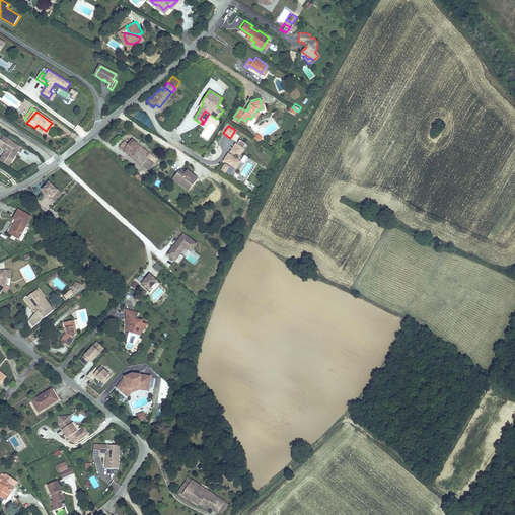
[(0,146),(7,151),(4,156),(12,162),(16,156),(15,155),(16,152),(18,154),(22,148),(5,137),(0,145),(0,146)]
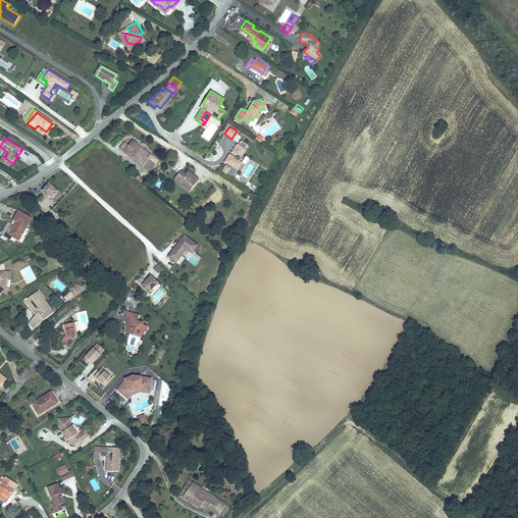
[(152,158),(150,156),(147,159),(143,156),(149,150),(135,139),(132,143),(128,140),(121,147),(148,170),(156,163),(153,161),(156,158),(154,156),(152,158)]
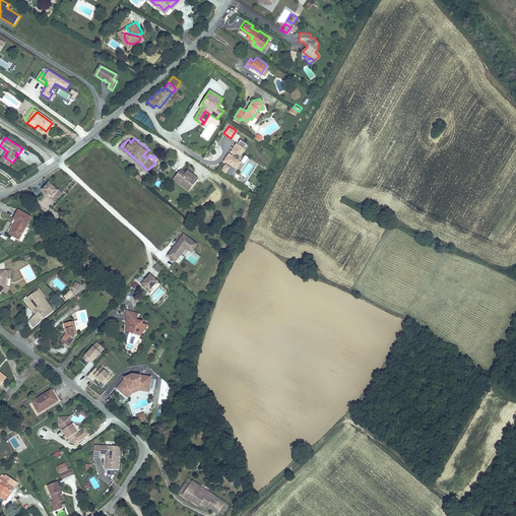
[(247,143),(241,139),(238,143),(237,142),(232,151),(234,152),(232,154),(230,152),(224,159),(237,168),(242,160),(236,156),(237,154),(240,156),(245,148),(244,147),(247,143)]
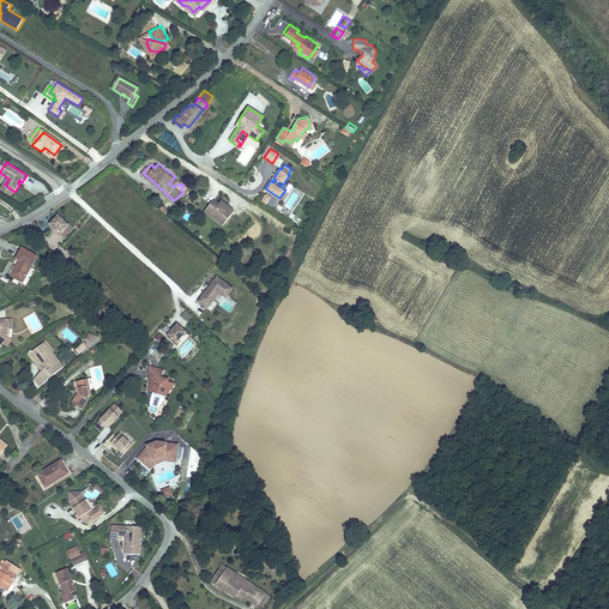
[(173,187),(176,184),(179,180),(175,176),(168,184),(173,187)]
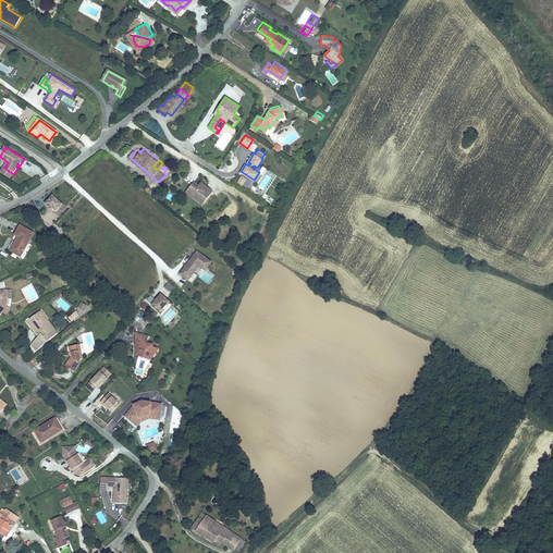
[(13,174),(4,168),(1,173),(10,179),(13,174)]
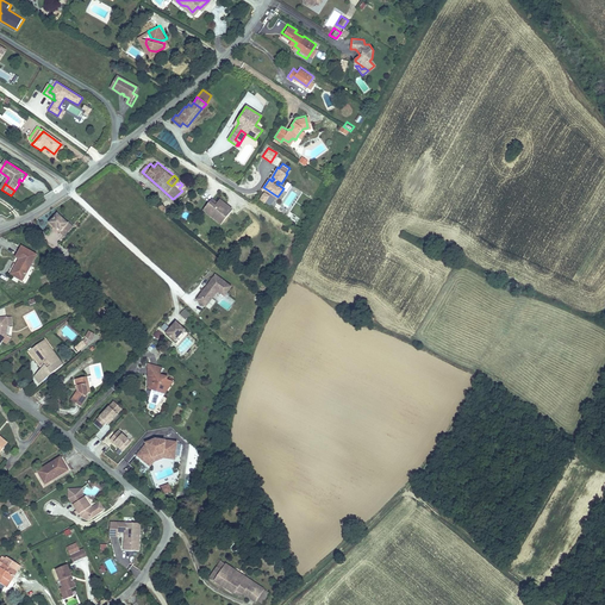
[(231,207),(218,198),(216,201),(213,204),(209,200),(201,209),(210,214),(212,211),(223,218),(231,207)]
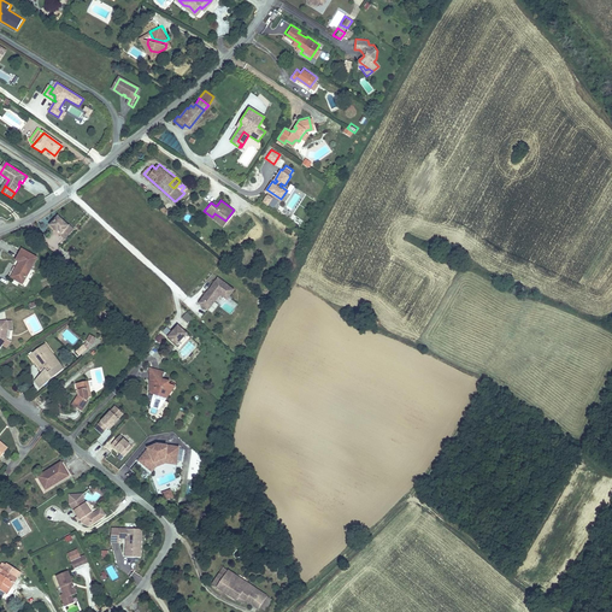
[(225,221),(215,213),(212,217),(223,225),(225,221)]
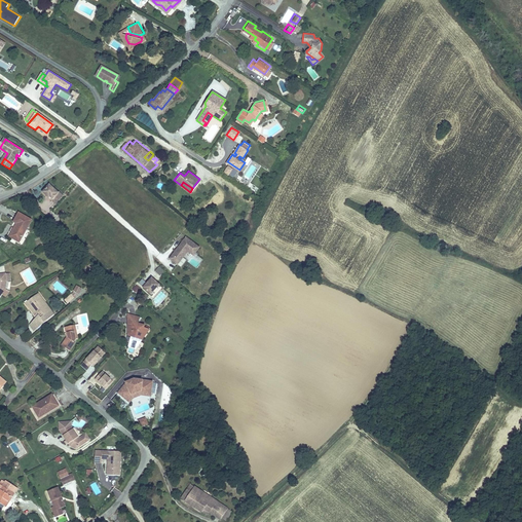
[(51,198),(56,201),(60,197),(64,192),(60,189),(58,190),(49,183),(42,190),(46,193),(48,192),(53,196),(51,198)]
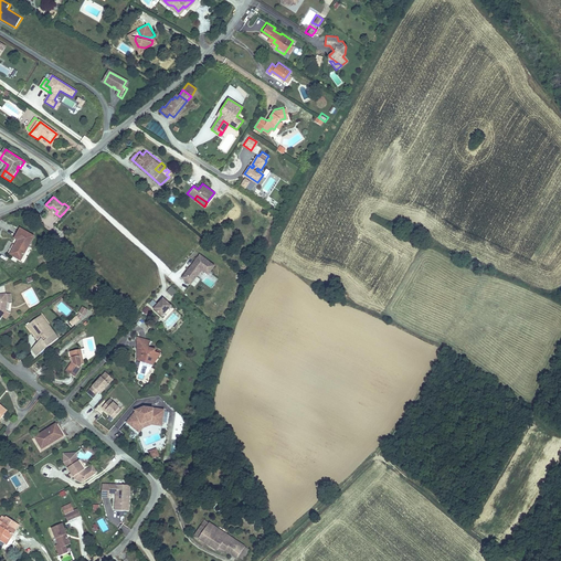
[(14,250),(11,254),(19,260),(33,236),(21,228),(14,236),(18,240),(21,241),(18,245),(16,244),(12,249),(14,250)]
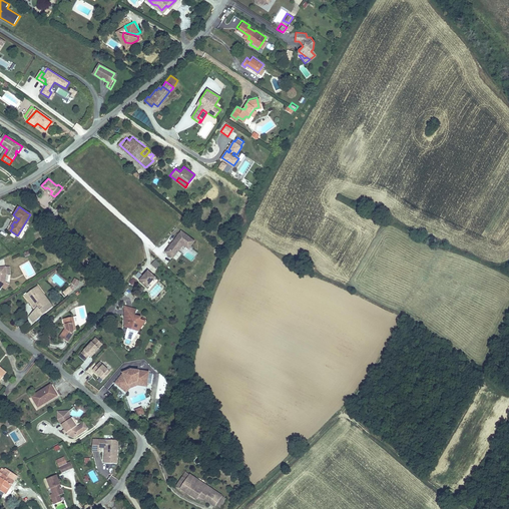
[(180,226),(164,248),(172,253),(178,246),(176,245),(181,236),(189,242),(194,236),(180,226)]
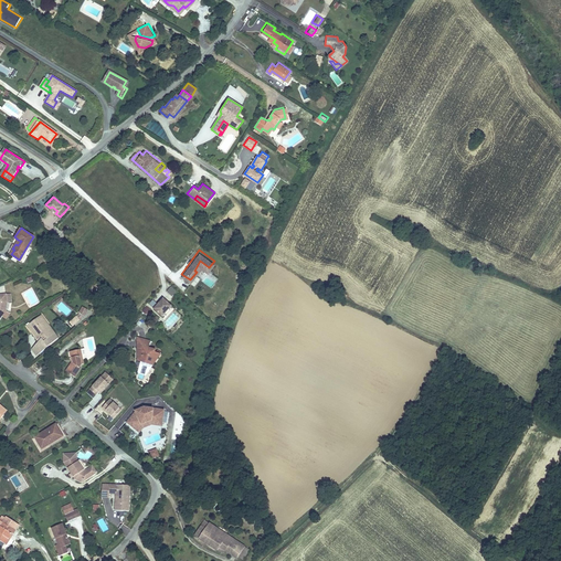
[(209,267),(200,261),(194,271),(197,272),(201,265),(208,270),(209,267)]
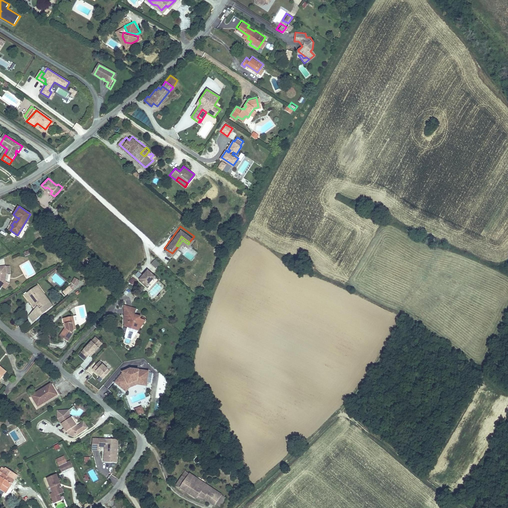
[(159,255),(155,260),(160,265),(164,260),(159,255)]
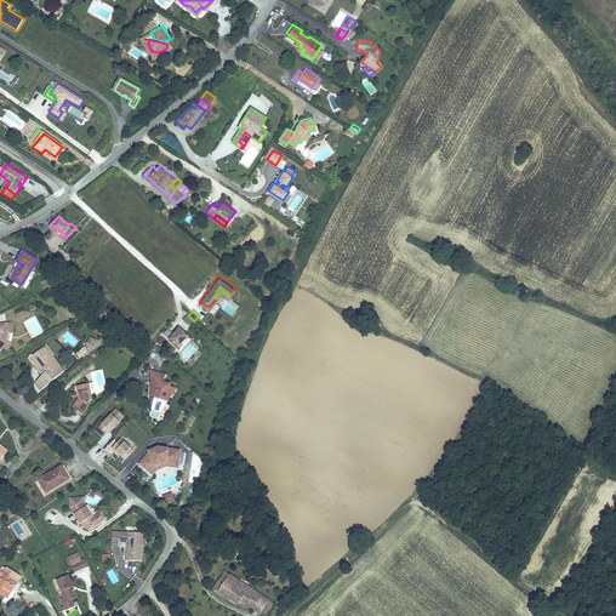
[(180,343),(189,332),(180,324),(170,336),(180,343)]
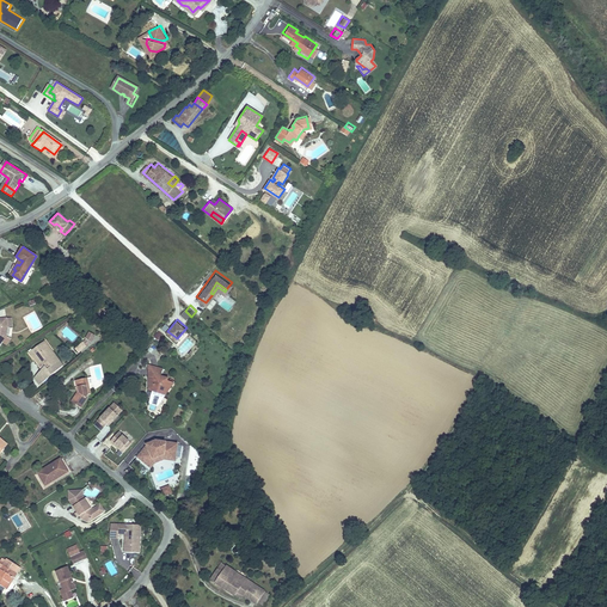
[(179,341),(190,330),(186,327),(177,338),(179,341)]
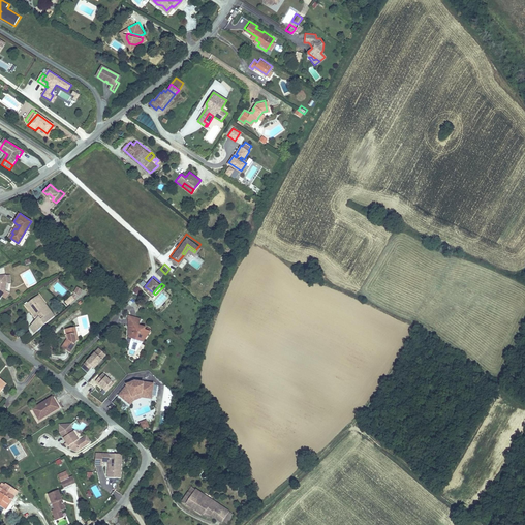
[(80,295),(83,288),(79,286),(75,290),(76,291),(72,295),(75,298),(80,295)]
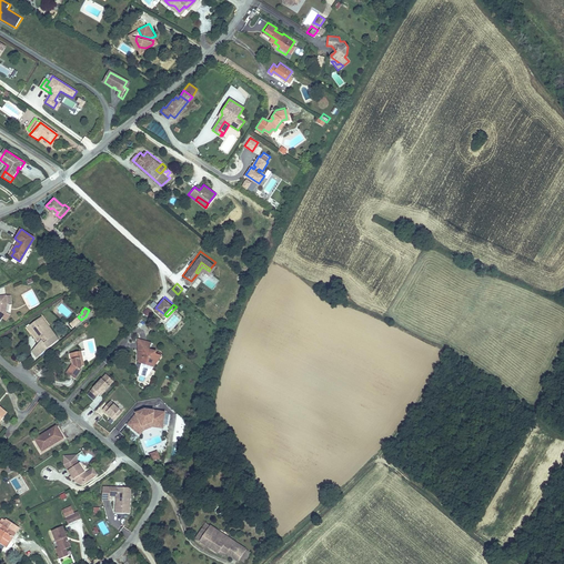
[(51,325),(42,314),(37,320),(40,324),(43,323),(47,329),(51,325)]
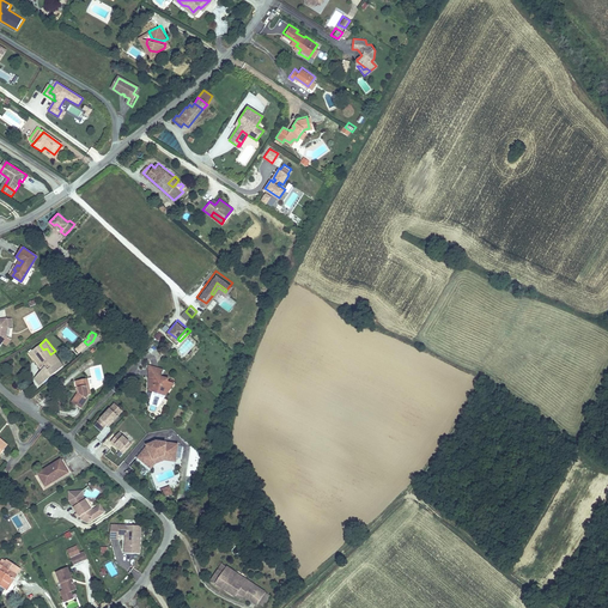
[(42,383),(65,364),(55,351),(50,354),(47,348),(43,350),(40,345),(30,352),(34,358),(38,354),(46,365),(42,370),(36,377),(42,383)]
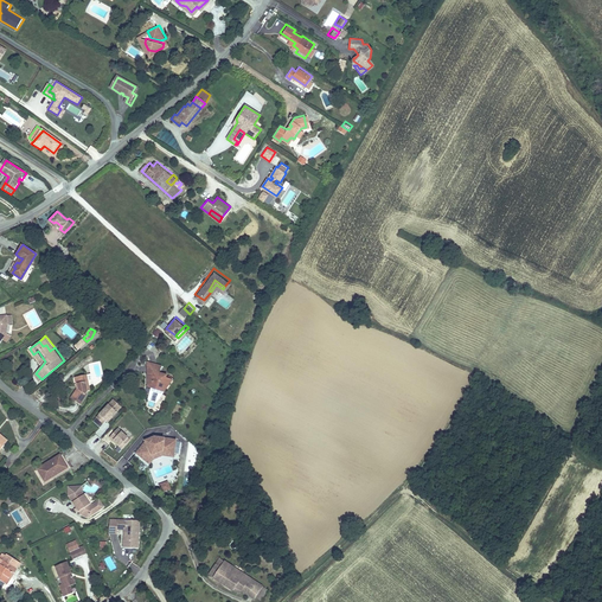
[(45,362),(38,351),(33,354),(42,366),(45,362)]
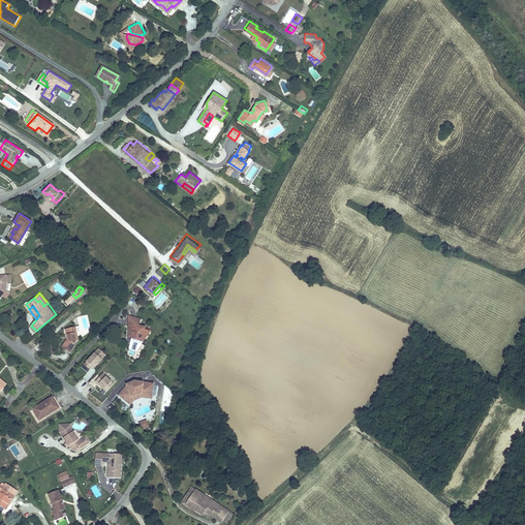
[(129,322),(129,326),(132,327),(133,325),(135,326),(139,318),(132,316),(129,322)]
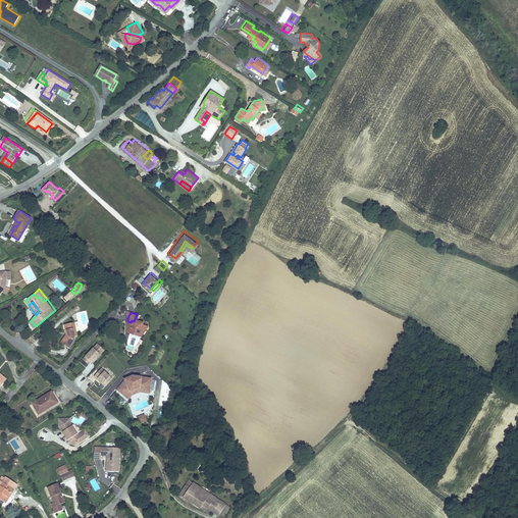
[(131,322),(127,321),(130,333),(133,334),(135,335),(140,338),(143,339),(149,328),(145,326),(146,323),(139,321),(141,315),(137,314),(134,321),(132,320),(131,322)]
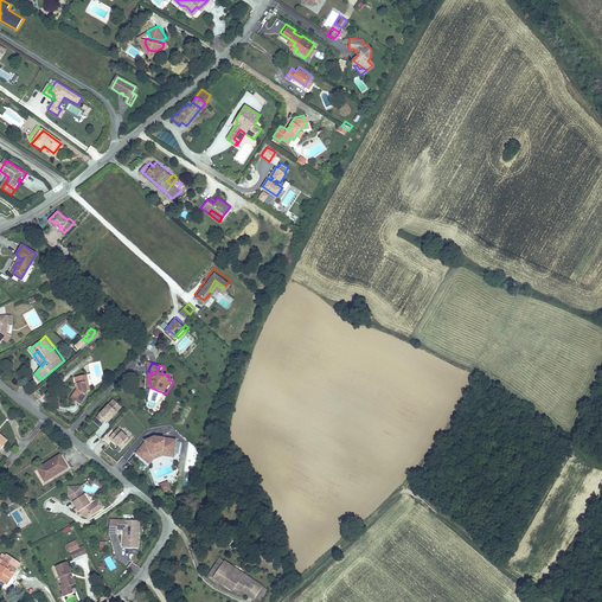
[(75,375),(77,379),(78,378),(82,386),(79,386),(72,396),(82,402),(88,392),(87,391),(90,388),(87,371),(75,375)]
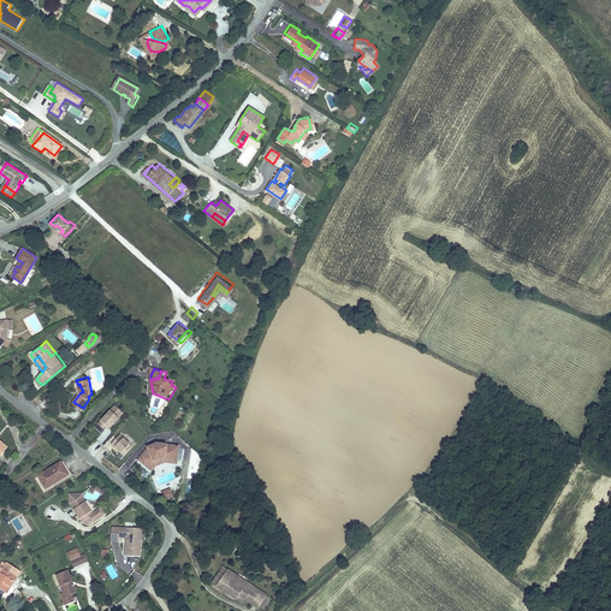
[(159,396),(156,395),(152,407),(154,408),(160,410),(161,410),(168,399),(165,398),(159,396)]
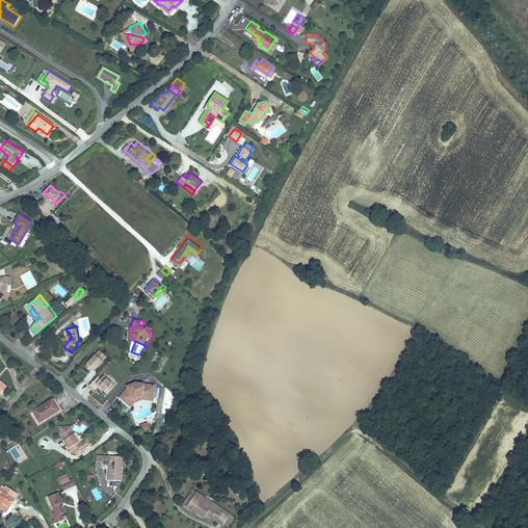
[(91,370),(89,368),(91,366),(94,367),(96,369),(100,365),(99,364),(98,363),(101,359),(103,360),(107,355),(100,349),(83,368),(88,373),(91,370)]
